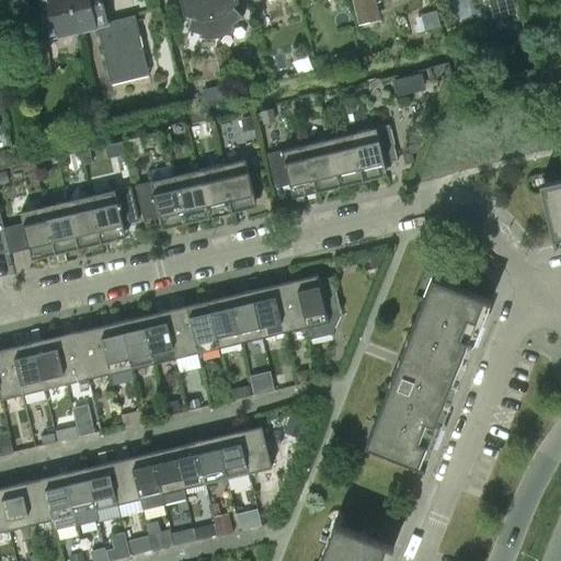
[(38,0),(47,38),(60,35),(59,32),(77,27),(69,0),(38,0)]
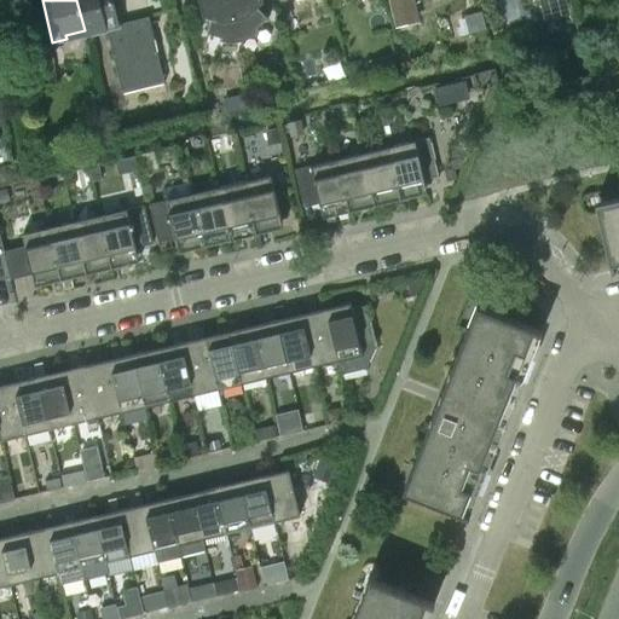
[(76,0),(85,30),(103,27),(104,29),(108,29),(121,85),(122,85),(122,82),(127,84),(132,84),(136,84),(140,82),(145,81),(150,80),(154,77),(157,75),(161,73),(162,75),(163,74),(149,16),(148,16),(148,17),(119,24),(111,0),(76,0)]
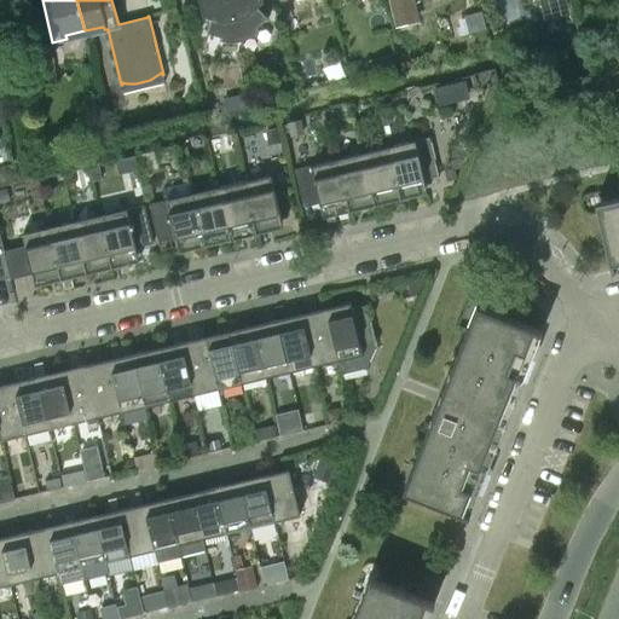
[(207,33),(208,33),(221,36),(221,39),(220,38),(219,40),(221,40),(226,41),(231,41),(236,41),(241,40),(230,0),(198,0),(203,17),(204,17),(206,15),(212,16),(207,33)]
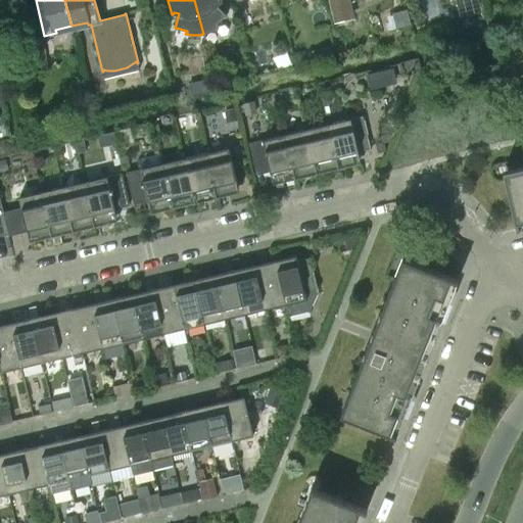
[(194,0),(203,34),(207,33),(211,31),(212,30),(217,28),(220,25),(219,24),(218,25),(217,24),(226,14),(216,4),(220,0),(222,2),(222,1),(221,0),(194,0)]
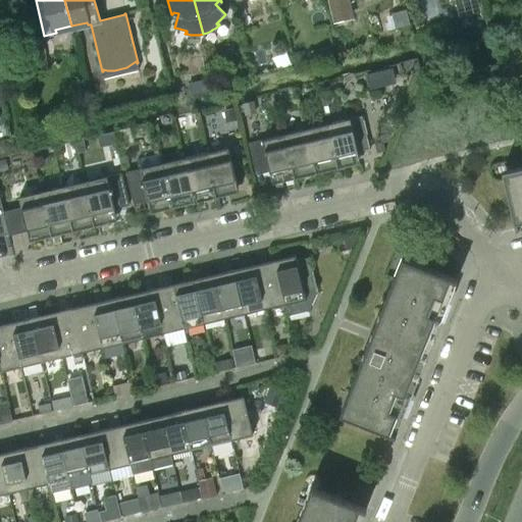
[(246,13),(242,0),(235,0),(239,15),(246,13)]
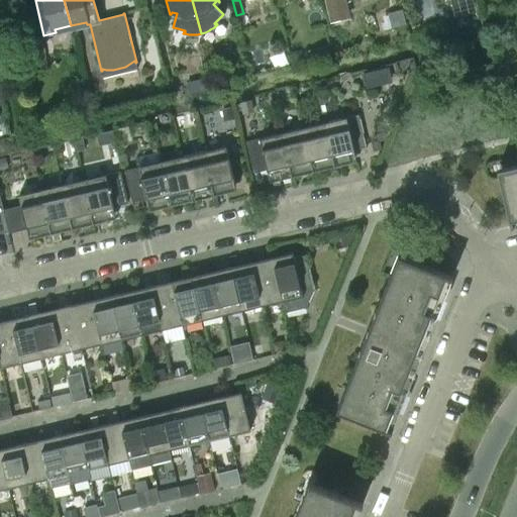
[(343,0),(326,0),(332,21),(347,18),(343,0)]
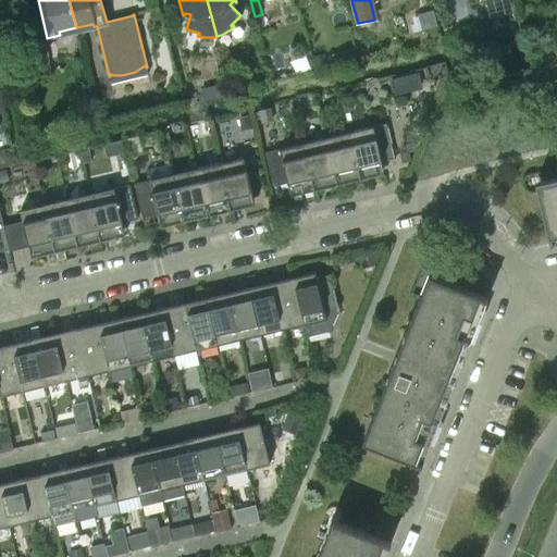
[(434,10),(418,14),(421,28),(437,24),(434,10)]
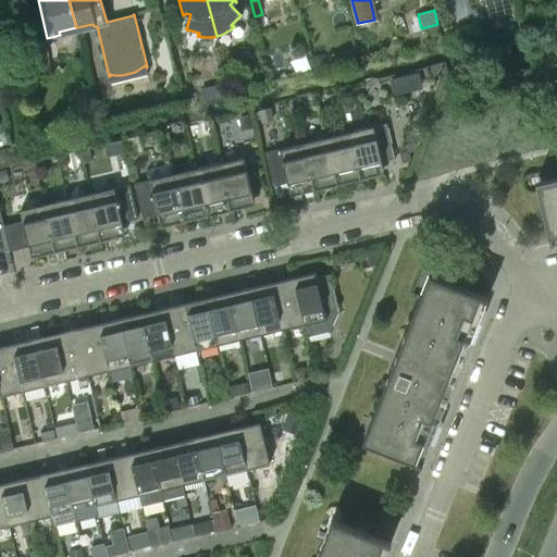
[(50,70),(44,39),(32,41),(32,45),(14,48),(21,74),(38,71),(38,73),(50,70)]
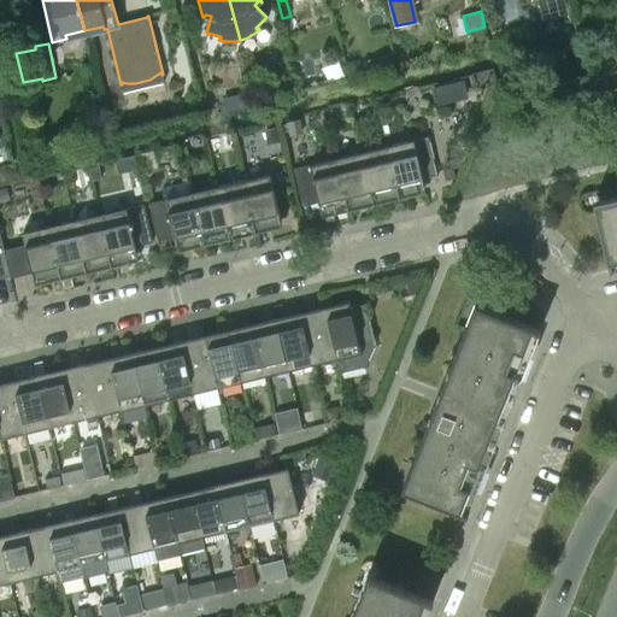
[(391,53),(378,56),(382,70),(394,68),(391,53)]
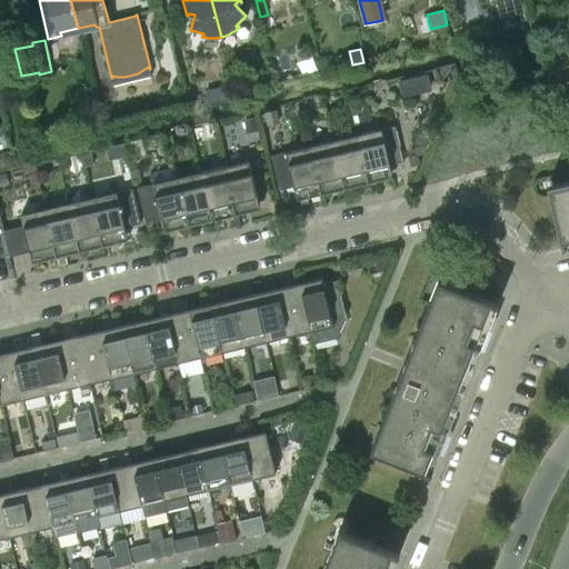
[(447,69),(433,71),(437,85),(450,81),(447,69)]
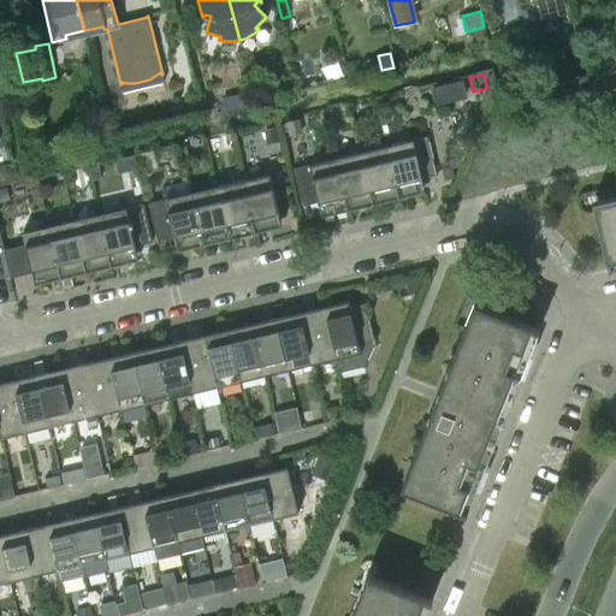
[(385,96),(374,99),(378,111),(380,123),(390,120),(388,108),(385,96)]
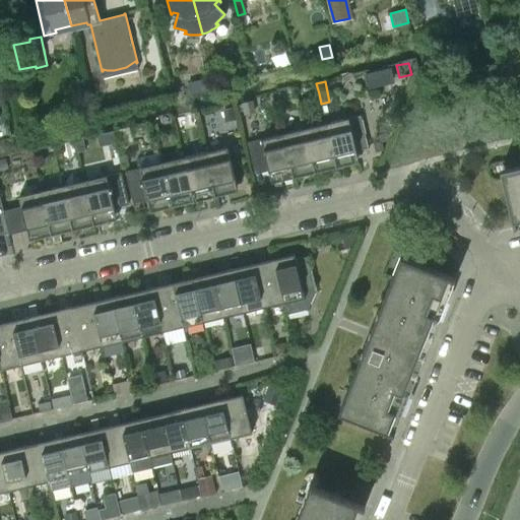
[(359,163),(348,118),(326,124),(336,168),(359,163)]
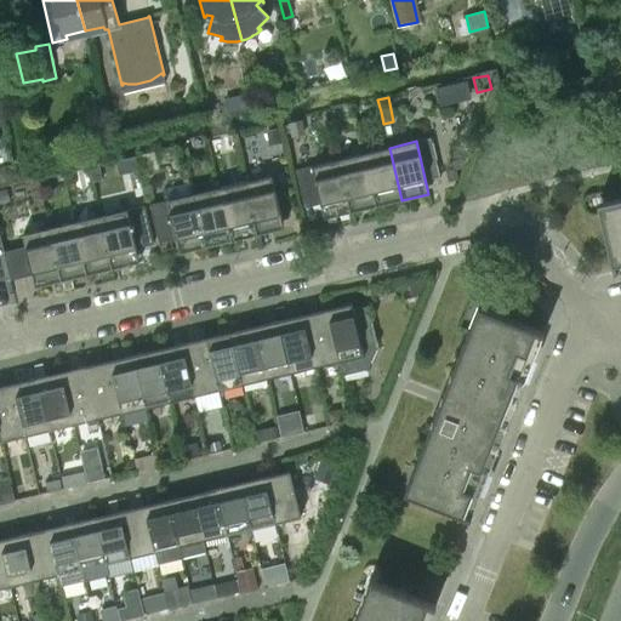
[(455,169),(463,166),(469,149),(469,147),(448,152),(451,169),(445,170),(448,181),(457,180),(455,169)]
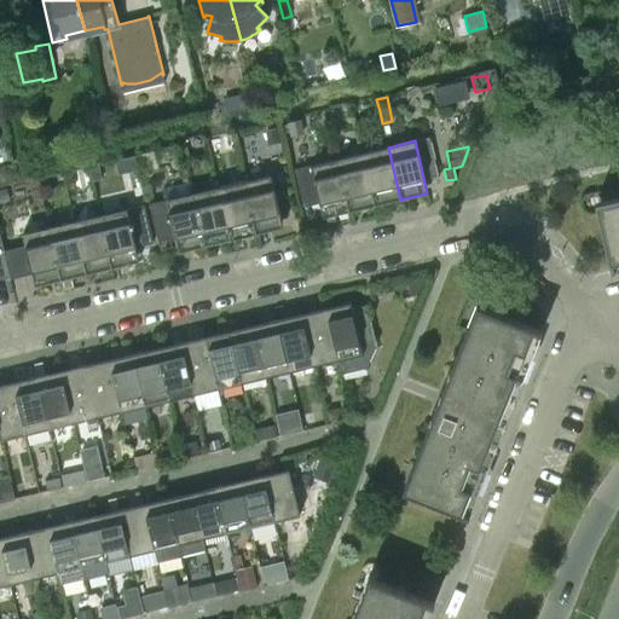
[(388,148),(363,154),(375,206),(400,200),(388,148)]
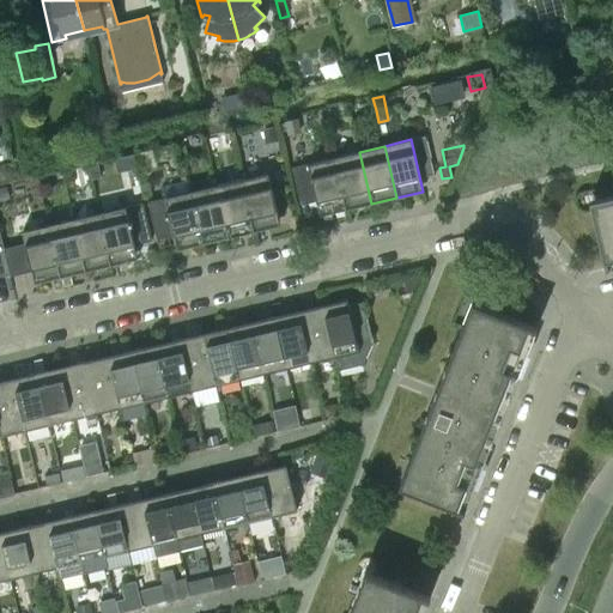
[(359,152),(334,158),(346,210),(371,204),(359,152)]
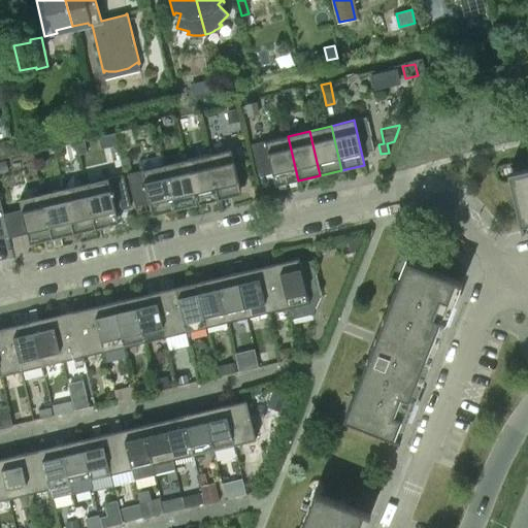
[(114,133),(99,137),(101,147),(101,150),(118,145),(118,143),(114,133)]
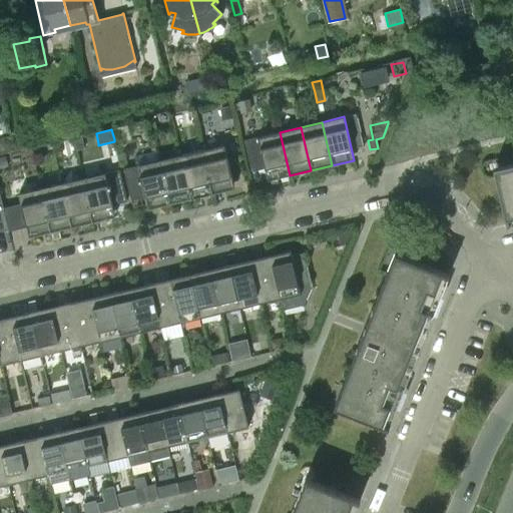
[(280,132),(258,137),(243,140),(251,171),(265,168),(268,180),(290,175),(280,132)]
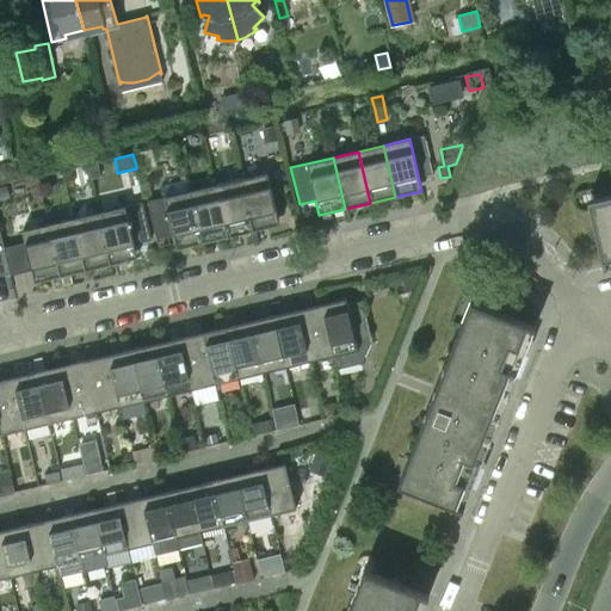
[(98,164),(90,166),(92,177),(92,179),(102,177),(100,174),(98,164)]
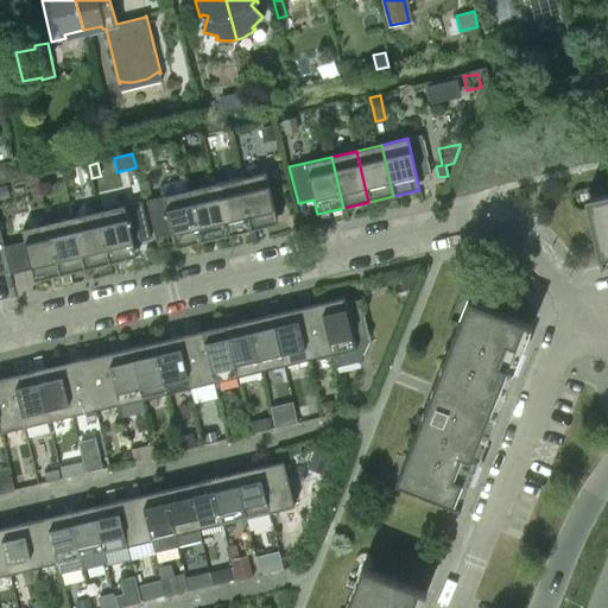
[(266,172),(239,178),(252,229),(278,223),(266,172)]
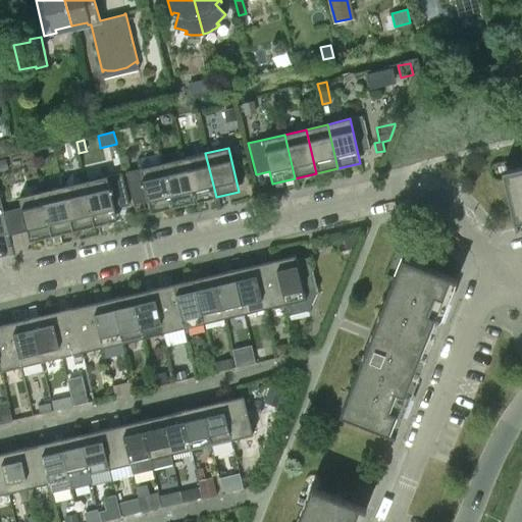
[(205,153),(184,158),(195,202),(216,197),(205,153)]
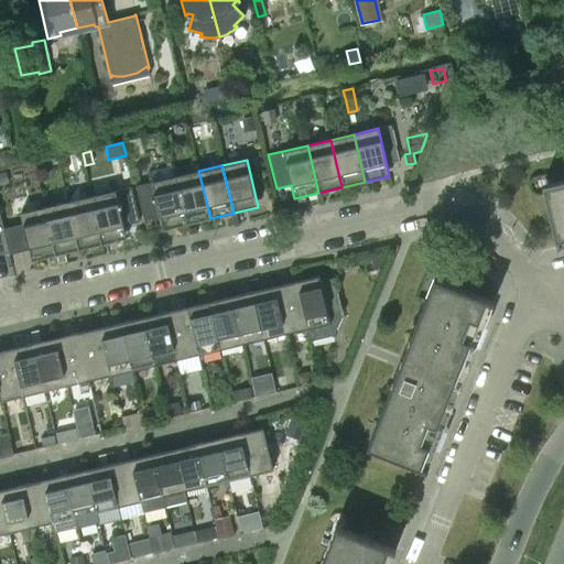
[(138,166),(130,169),(132,179),(140,177),(138,166)]
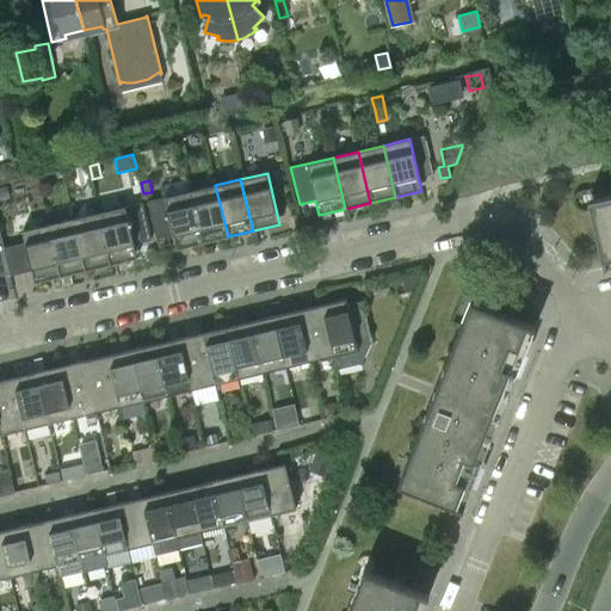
[(215,185),(190,191),(203,242),(228,236),(215,185)]
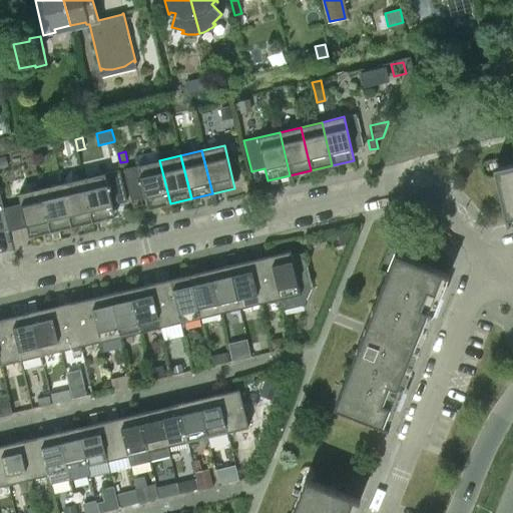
[(159,160),(137,165),(123,168),(131,200),(145,197),(148,208),(170,203),(159,160)]
